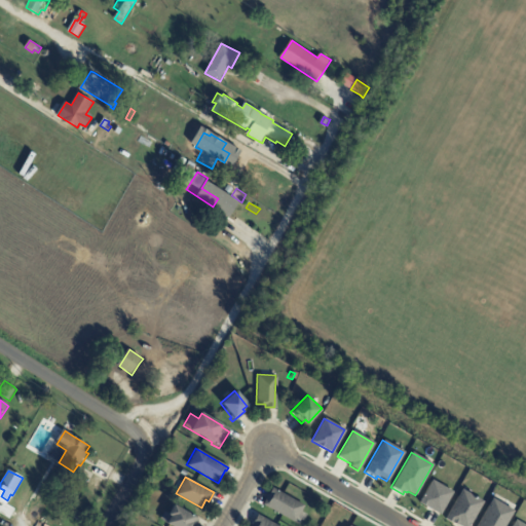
[(430,480),(418,502),(439,515),(452,491),(430,480)]
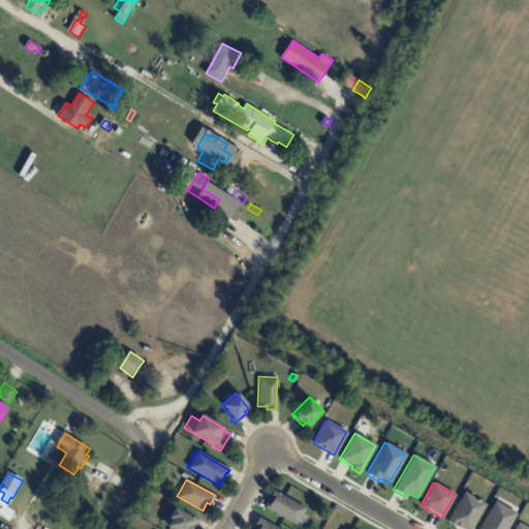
[(492,484),(489,489),(495,493),(498,487),(492,484)]
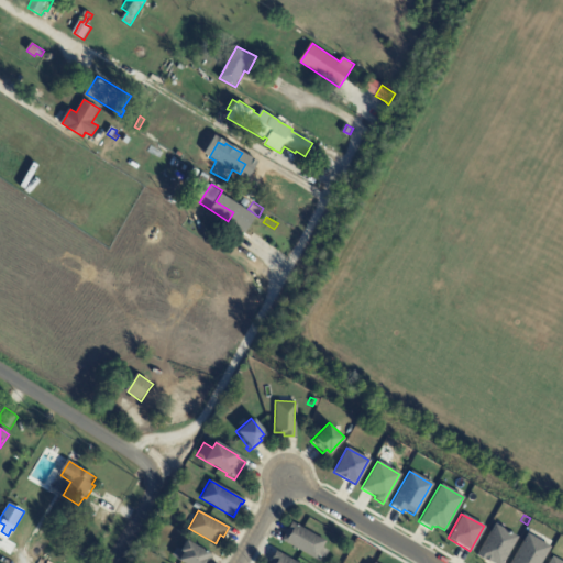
[(312,558),(279,539),(289,520),(323,540),(312,558)]
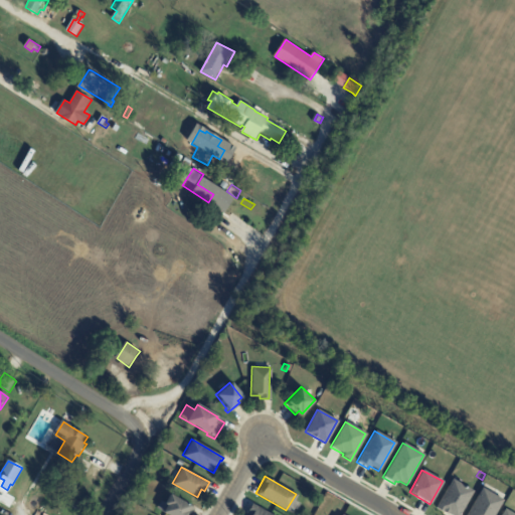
[(452,479),(435,508),(447,514),(448,514),(449,514),(459,514),(473,491),(452,479)]
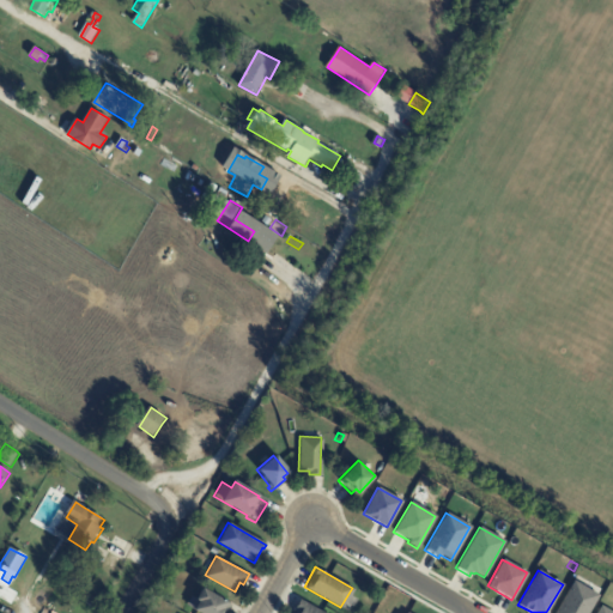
[(572,581),(554,612),(587,612),(598,595),(572,581)]
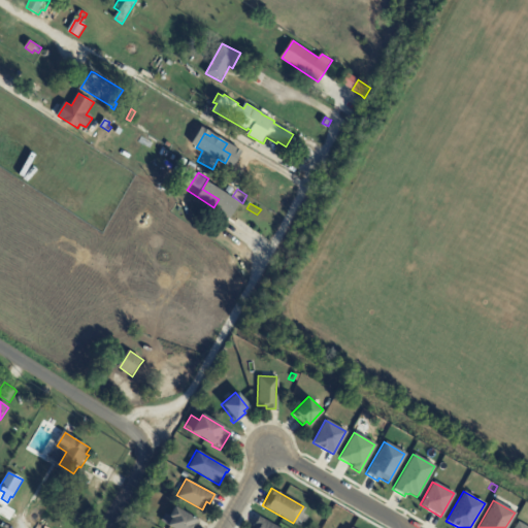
[(195,520),(195,521),(196,521),(191,527),(171,527),(166,525),(165,527),(162,525),(157,522),(161,515),(167,518),(173,506),(195,520)]
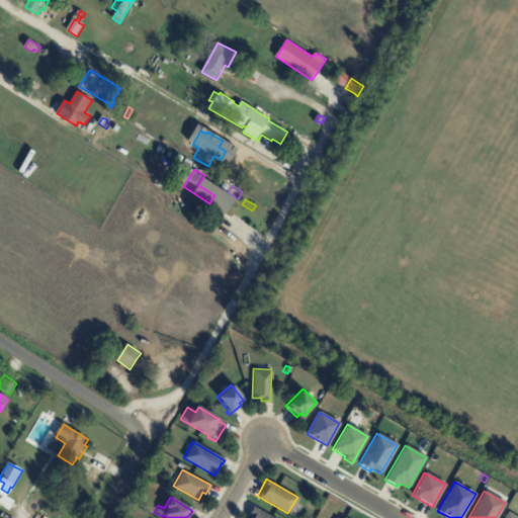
[(77,504),(83,508),(80,513),(74,510),(77,504)]
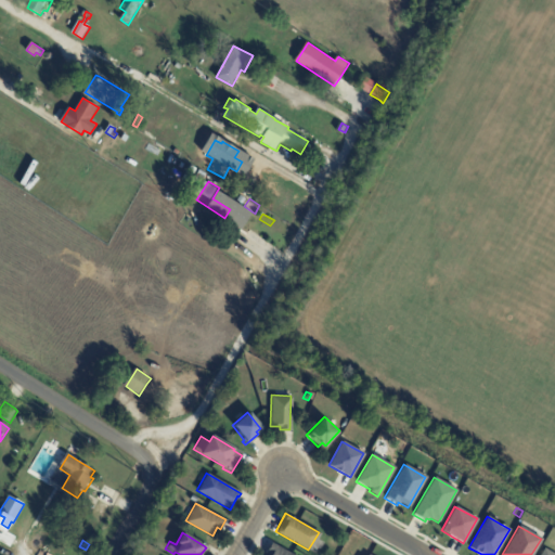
[(293,554),(265,554),(267,553),(265,551),(270,542),(293,554)]
